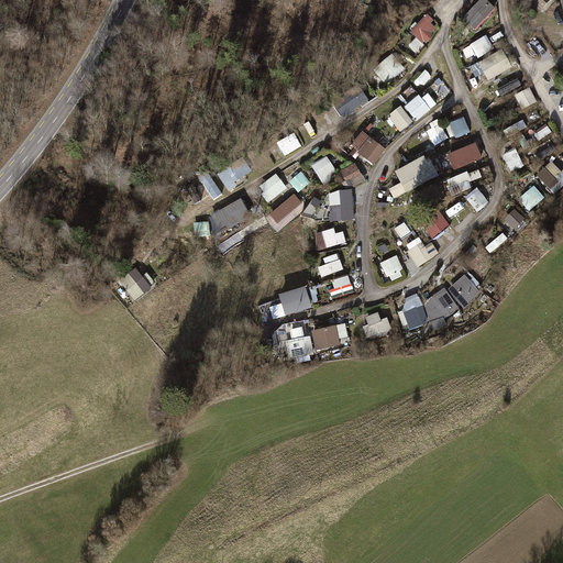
[(495,9),(485,0),(479,0),(462,20),(475,31),(495,9)]
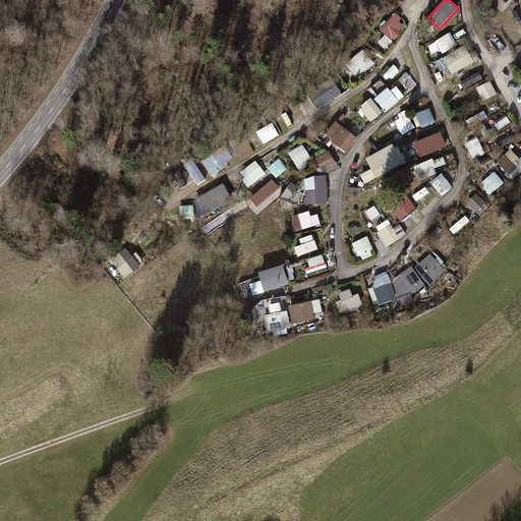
[(487,0),(501,12),(511,0),(487,0)]
